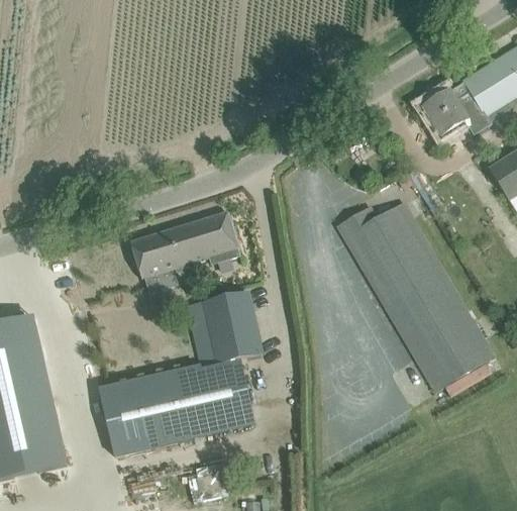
[(450,87),(442,92),(424,103),(442,132),(468,116),(472,122),(516,93),(516,44),(463,78),(464,80),(450,88),(450,87)]
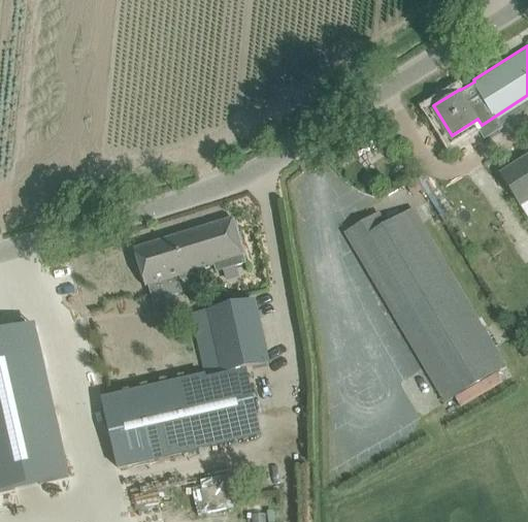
[(527,193),(527,152),(498,171),(517,201),(527,193)]
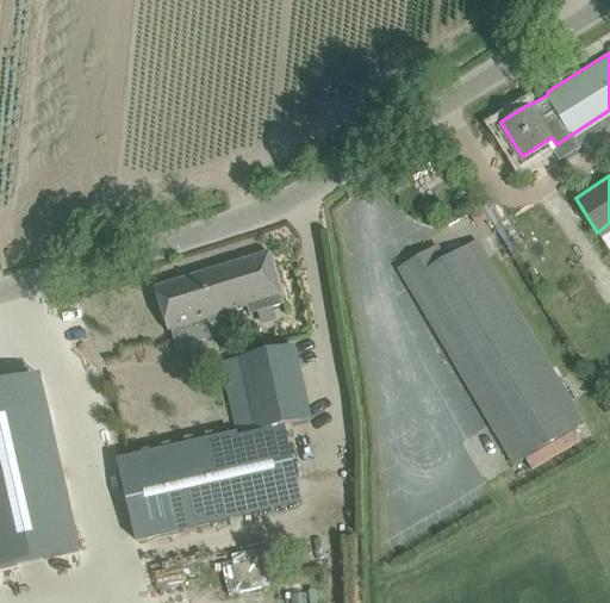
[(430,246),(399,263),(515,459),(584,417),(477,236),(439,259),(430,246)]
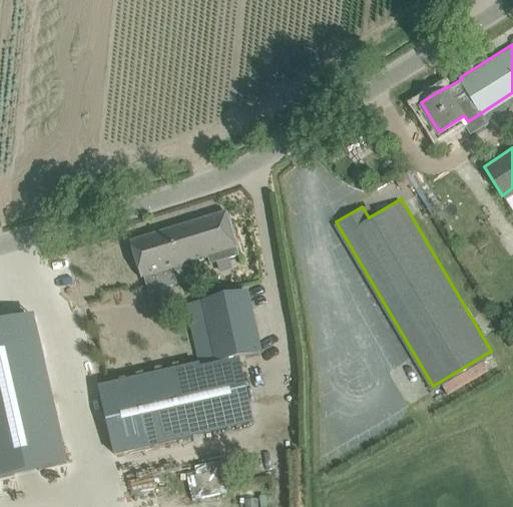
[(238,250),(226,207),(130,237),(140,274),(145,272),(148,282),(150,287),(184,276),(183,272),(183,271),(180,262),(207,254),(209,260),(238,250)]
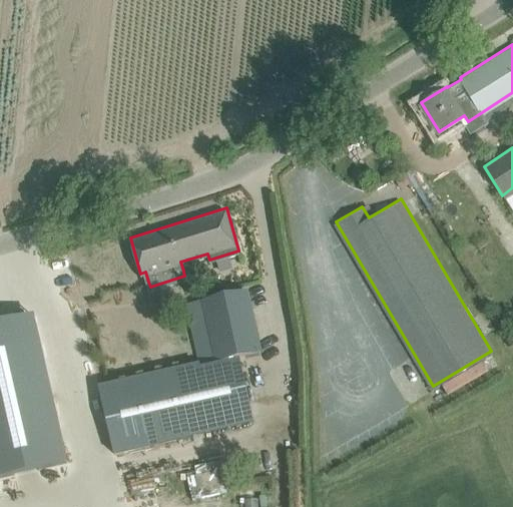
[(253,417),(239,354),(261,349),(246,287),(203,297),(206,313),(189,317),(199,361),(98,383),(113,449),(253,417)]
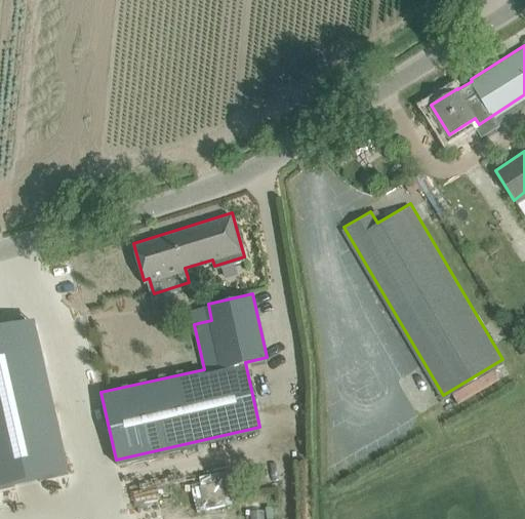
[(0,485),(69,470),(36,328),(0,336),(0,485)]
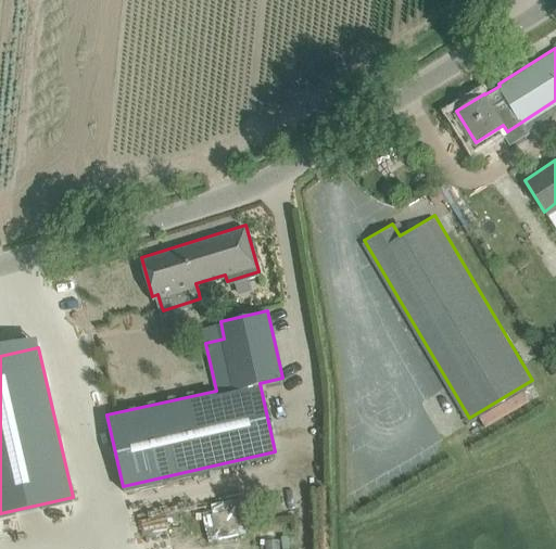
[(211,509),(219,532),(250,520),(241,497),(211,509)]
